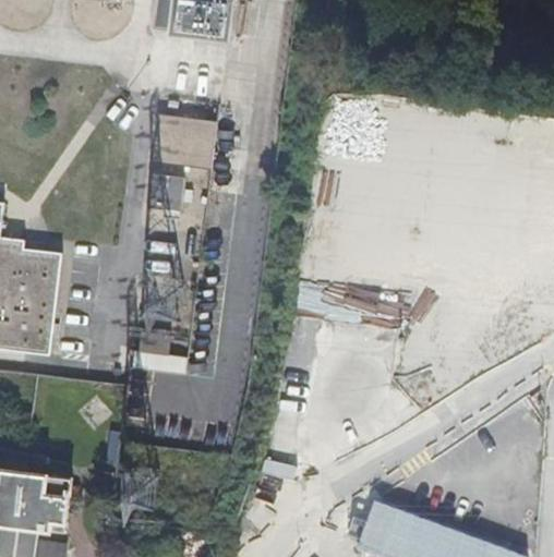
[(172,0),(154,0),(151,29),(169,32),(172,0)]
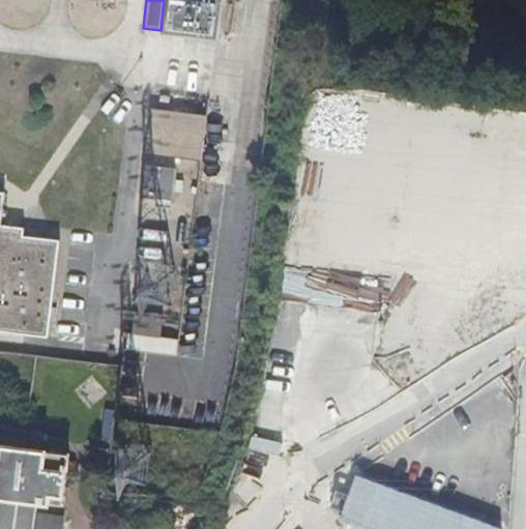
[(224,0),(164,0),(161,30),(220,36),(224,0)]
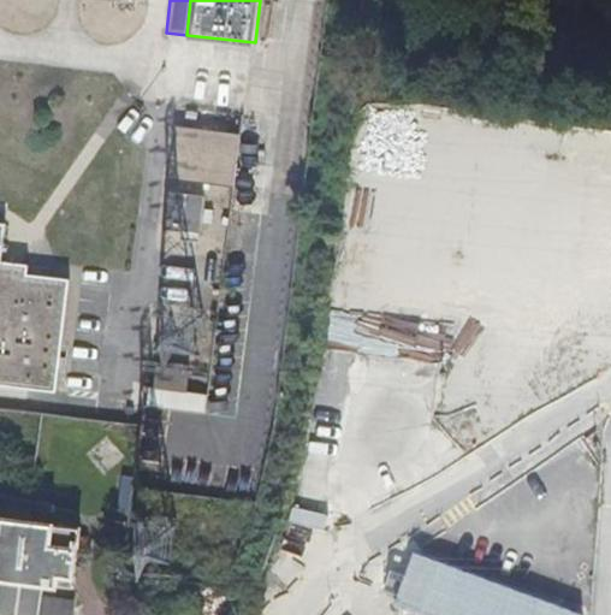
[(235,136),(171,126),(164,177),(227,187),(235,136)]
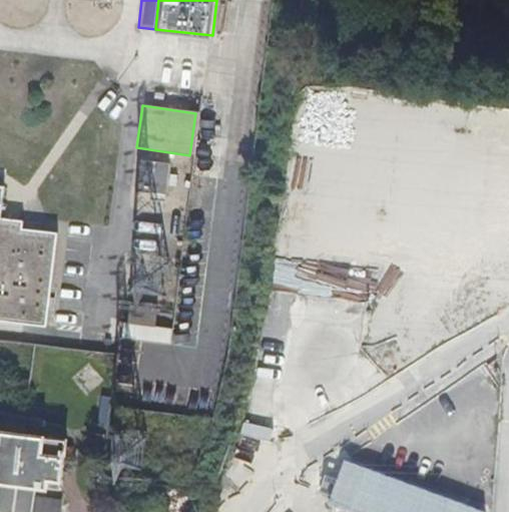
[(166,164),(136,161),(133,192),(162,195),(166,164)]
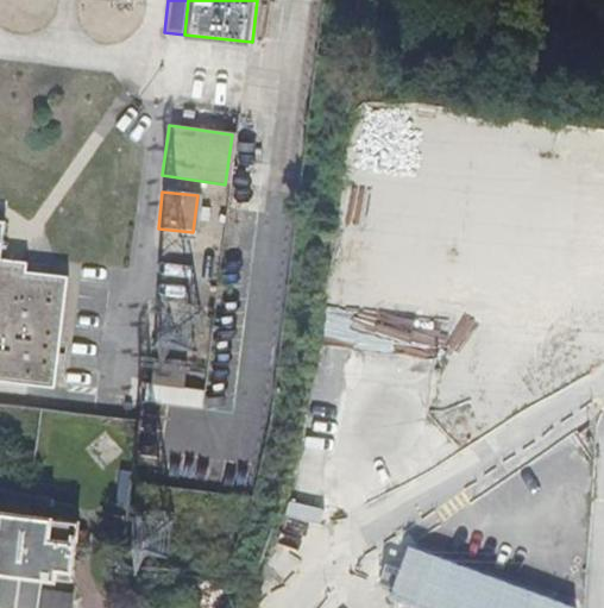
[(0,381),(49,387),(62,279),(23,274),(23,264),(0,262),(0,381)]
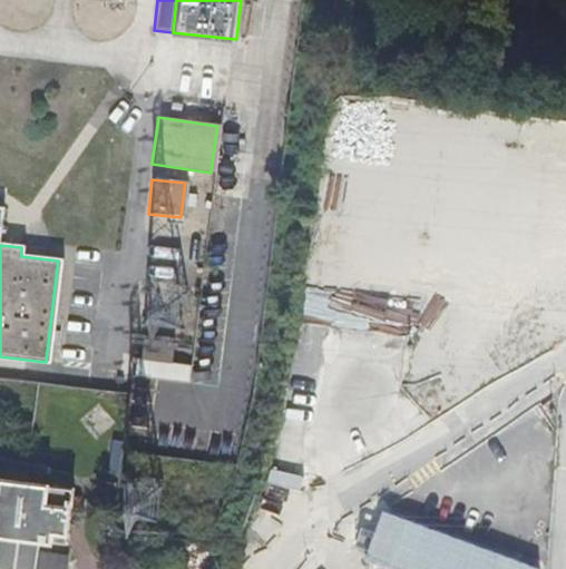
[(172,344),(140,341),(138,361),(169,364),(172,344)]
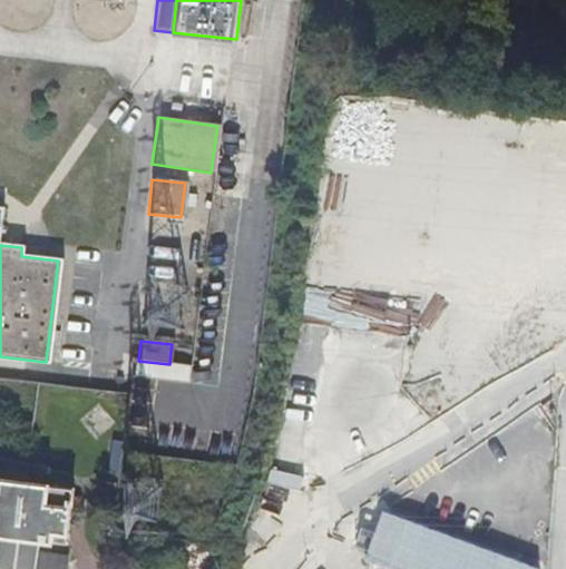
[(16,568),(27,484),(0,481),(0,537),(2,537),(0,553),(0,568),(16,568)]
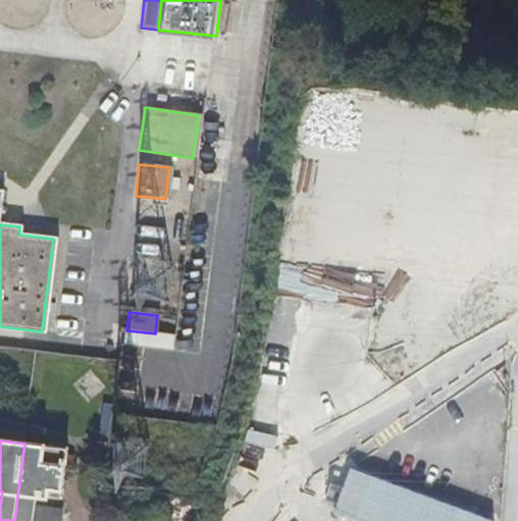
[(68,449),(24,444),(14,520),(36,520),(39,496),(50,498),(51,488),(63,489),(68,449)]
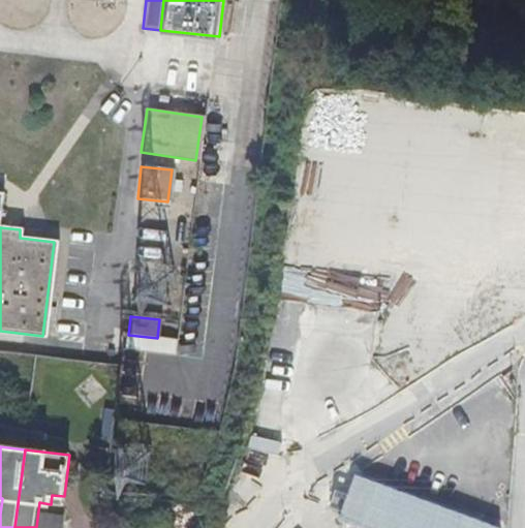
[(498,527),(356,473),(338,519),(361,527),(498,527)]
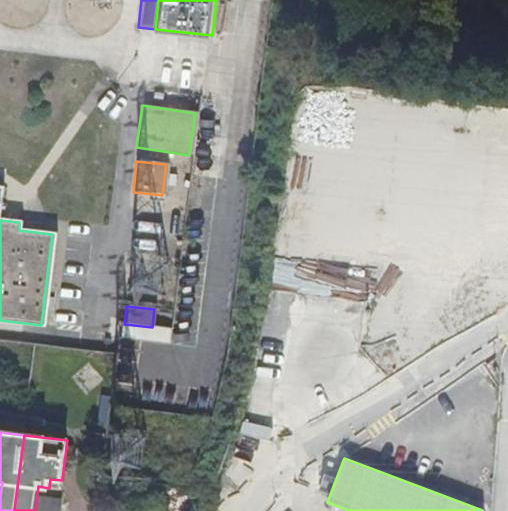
[(62,480),(50,479),(49,488),(61,489),(62,480)]
